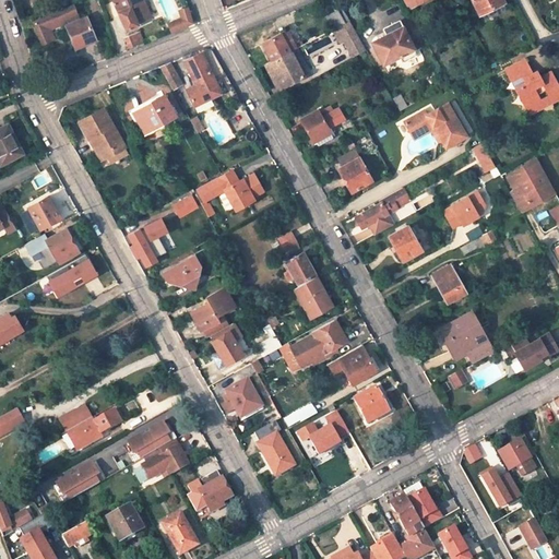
[(113,0),(126,28),(138,24),(137,22),(151,16),(143,0),(142,0),(141,0),(113,0)]
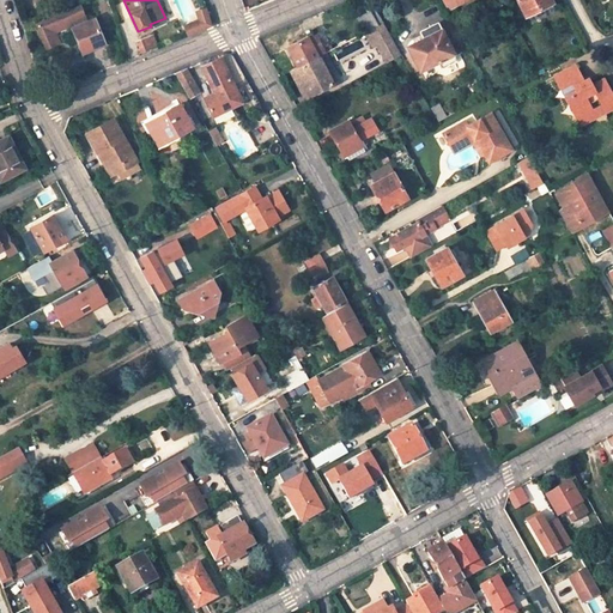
[(517,0),(526,16),(553,1),(551,0),(517,0)]
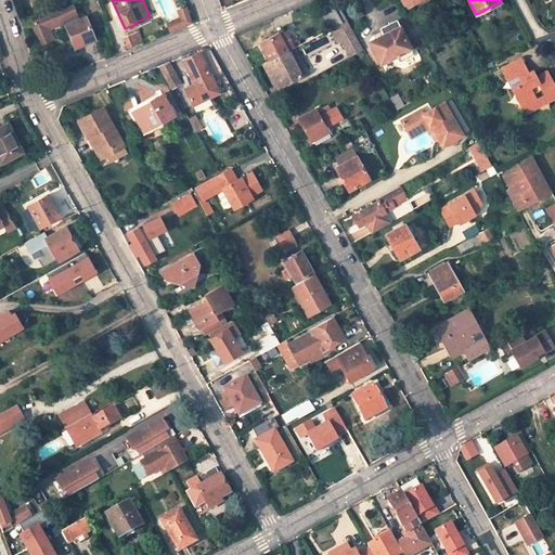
[(95,39),(86,15),(79,18),(73,4),(34,22),(43,43),(54,38),(50,28),(54,26),(55,28),(60,26),(60,24),(65,22),(75,47),(95,39)]
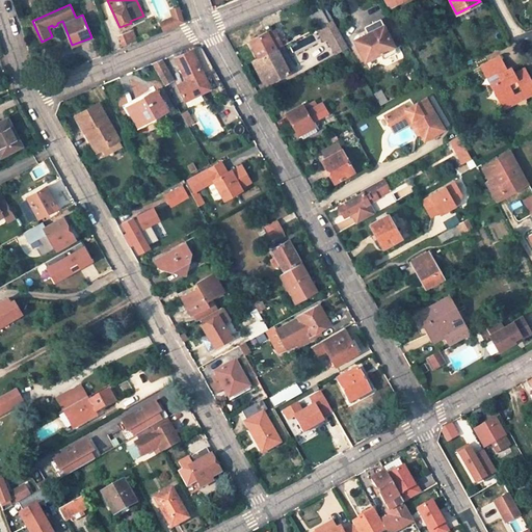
[(170,9),(175,25),(184,22),(179,6),(170,9)]
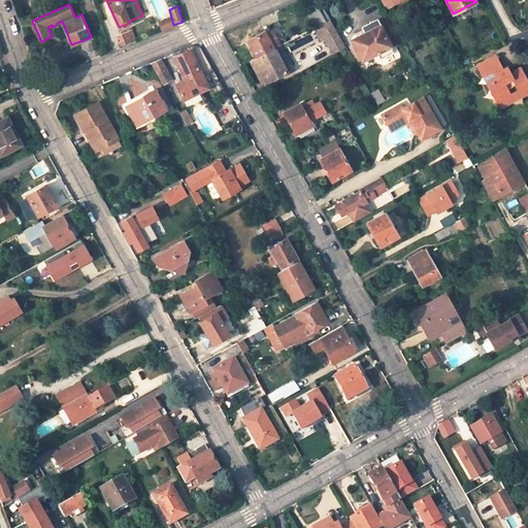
[(326,22),(320,10),(308,17),(315,28),(326,22)]
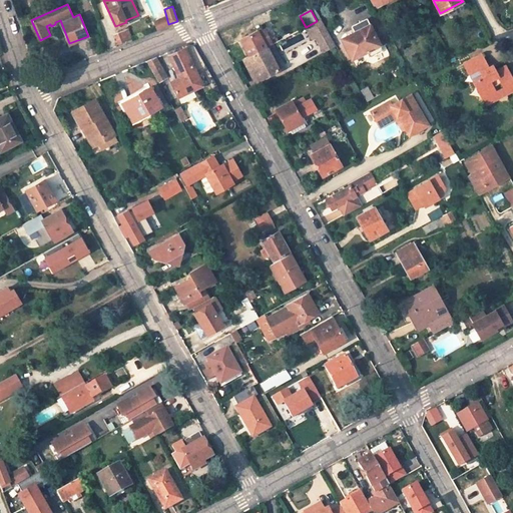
[(323,32),(317,21),(306,27),(313,38),(323,32)]
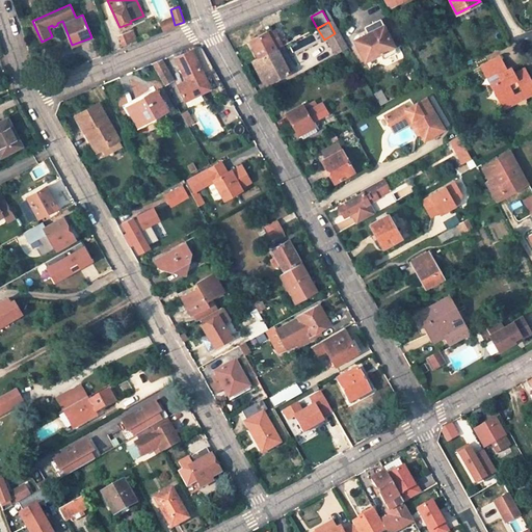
[(383,26),(354,41),(365,61),(394,47),(383,26)]
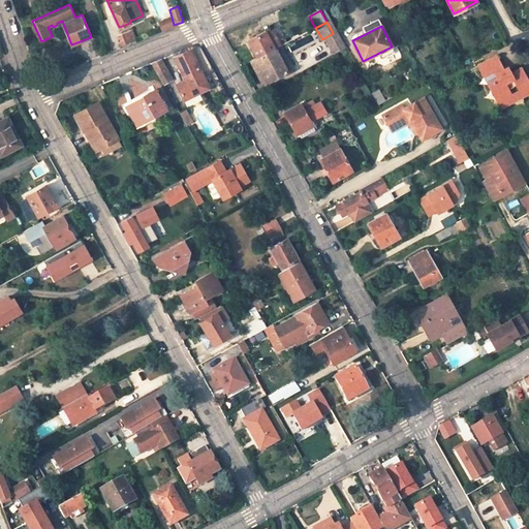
[(281,45),(272,28),(248,40),(257,58),(281,45)]
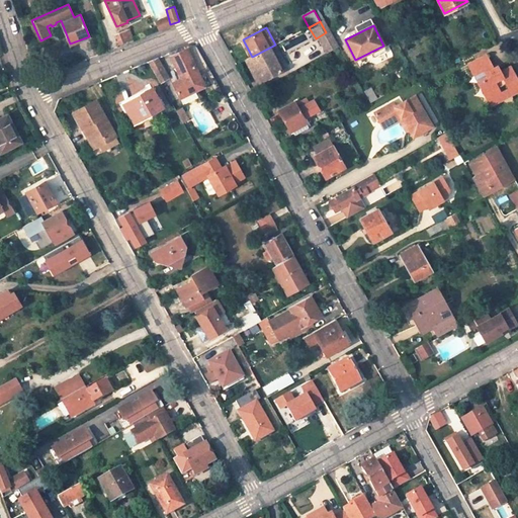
[(134,39),(128,28),(116,33),(120,45),(134,39)]
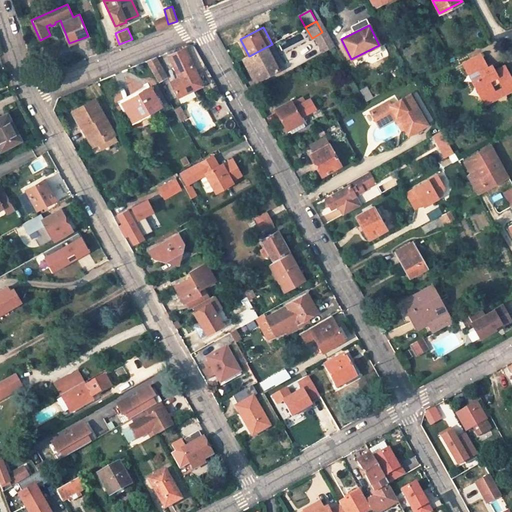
[(245,58),(257,81),(278,70),(272,59),(278,56),(272,44),(249,56),(245,58)]
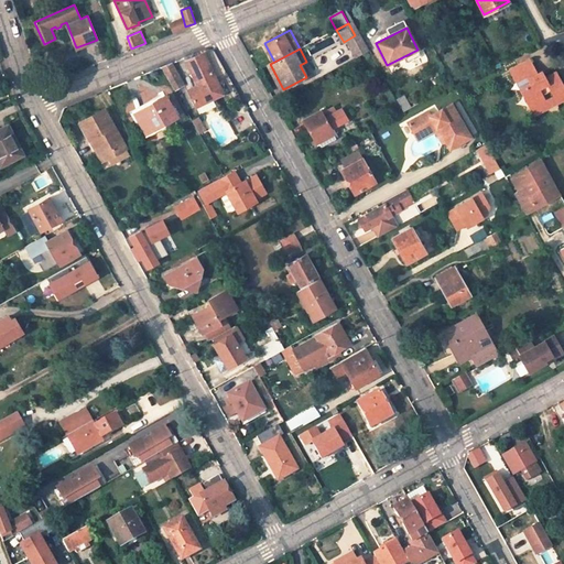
[(187,97),(194,110),(221,97),(201,55),(186,62),(199,87),(201,91),(187,97)]
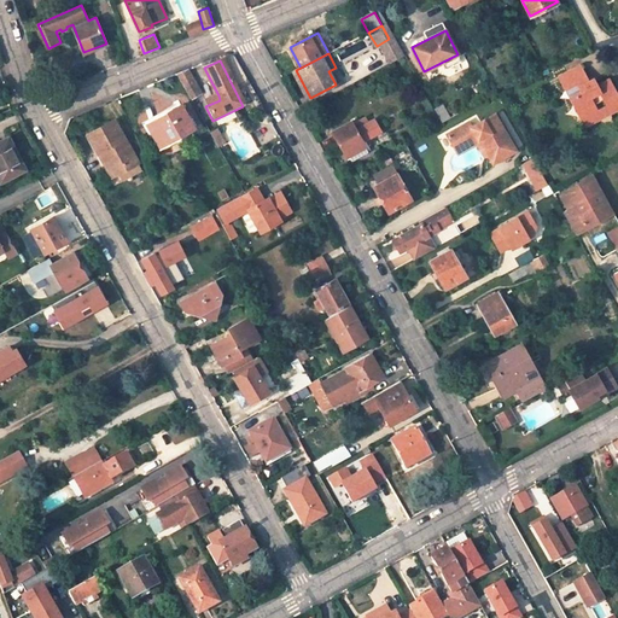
[(582,65),(560,76),(567,89),(577,85),(582,92),(571,97),(584,121),(599,114),(598,110),(594,104),(605,99),(607,105),(611,112),(617,108),(617,94),(610,79),(598,85),(594,88),(590,82),(582,65)]
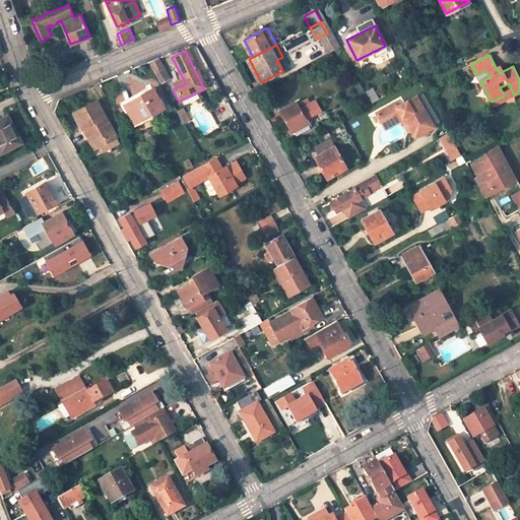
[(170,78),(159,61),(163,59),(161,57),(149,62),(161,83),(170,78)]
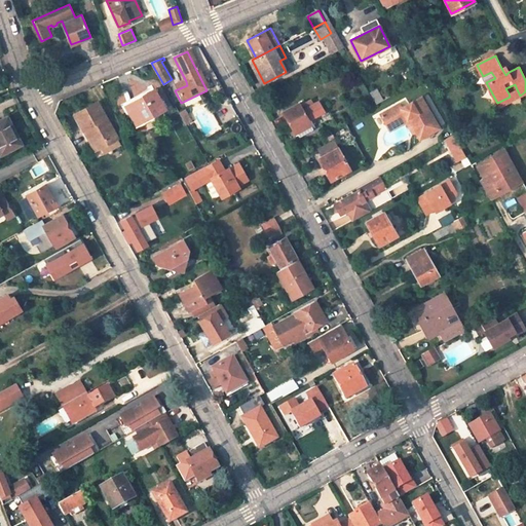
[(291,69),(286,58),(279,61),(286,72),(291,69)]
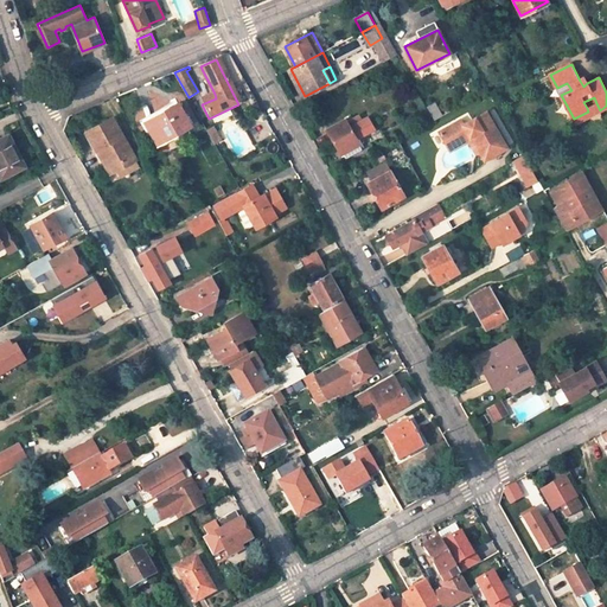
[(391,93),(374,103),(379,113),(397,103),(391,93)]
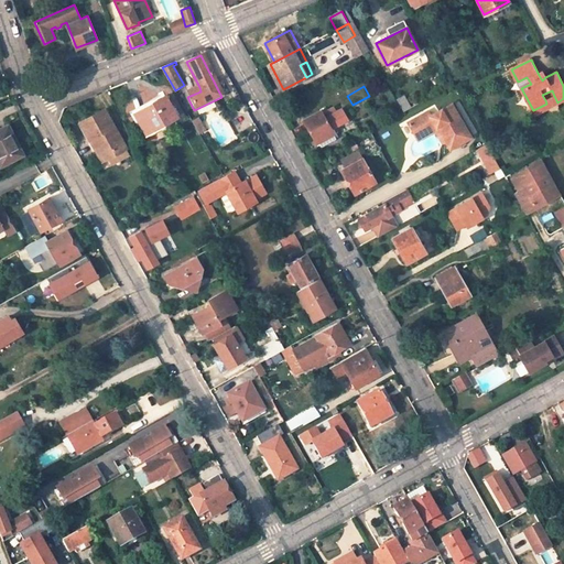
[(186,94),(187,97),(201,91),(199,87),(186,94)]
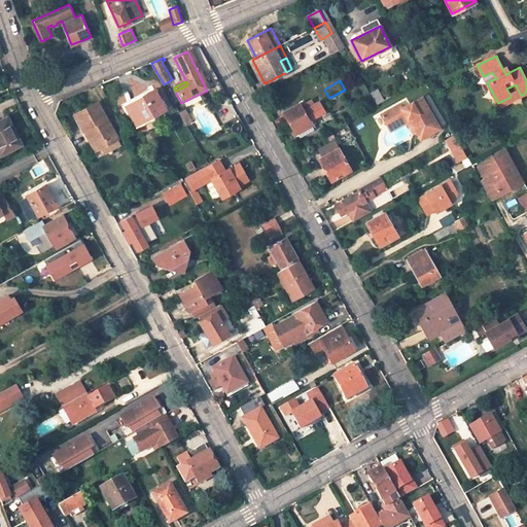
[(154,90),(126,106),(136,126),(166,109),(154,90)]
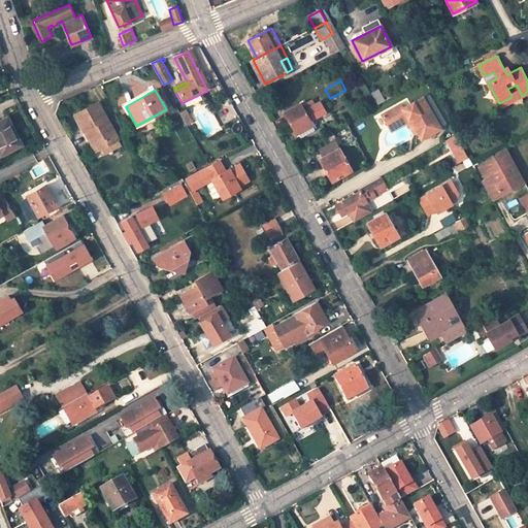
[(514,100),(522,96),(519,90),(510,94),(512,97),(514,100)]
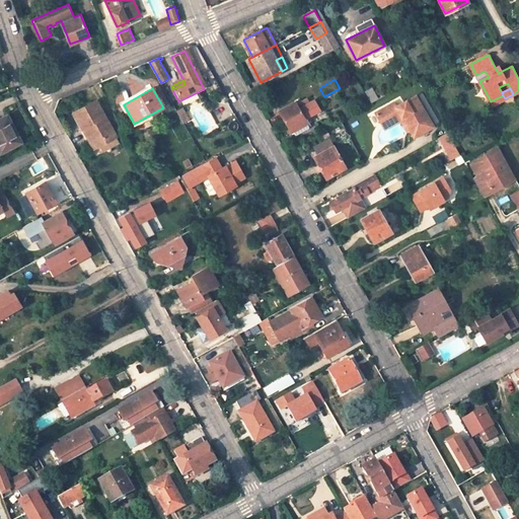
[(433,127),(417,94),(396,105),(394,101),(375,112),(381,124),(400,114),(405,116),(412,127),(411,128),(411,129),(415,137),(433,127)]
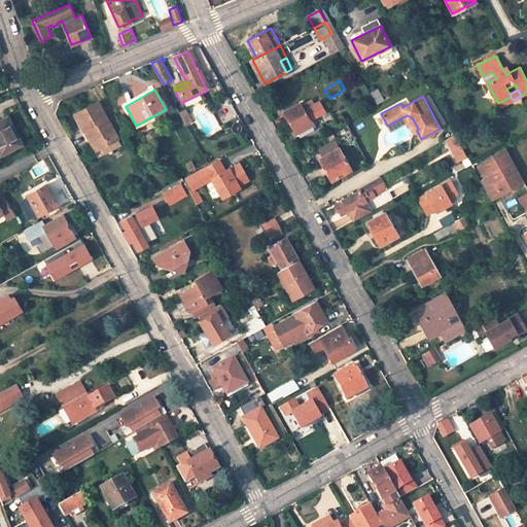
[(498,103),(499,107),(513,100),(511,97),(498,103)]
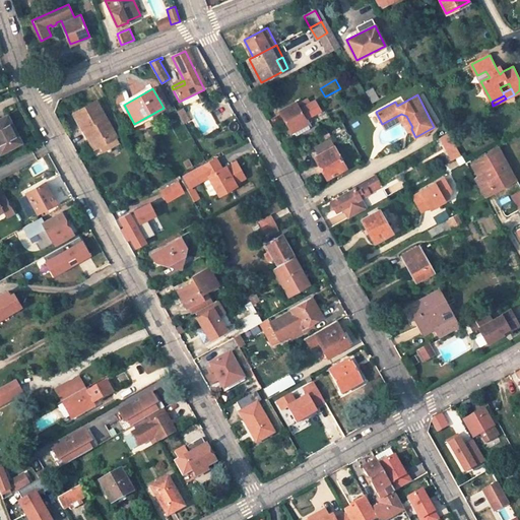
[(296,102),(279,111),(291,132),(294,131),(296,135),(313,126),(306,115),(309,114),(310,117),(321,111),(315,101),(310,104),(307,99),(297,105),(296,102)]
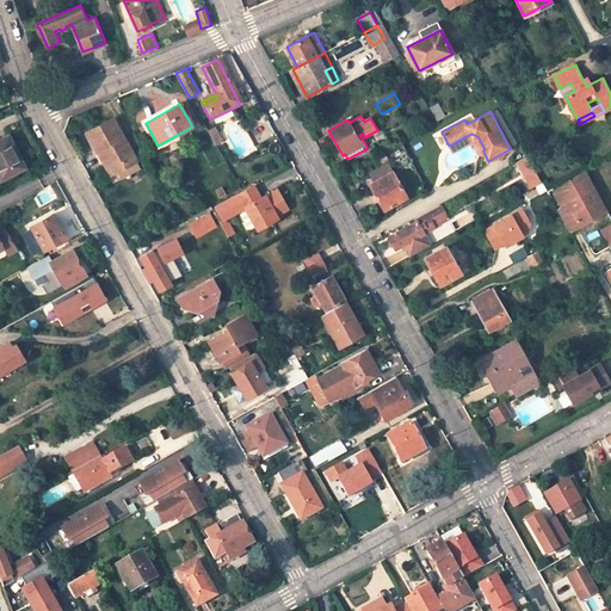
[(136,161),(113,118),(86,133),(97,152),(99,150),(112,174),(117,172),(136,161)]
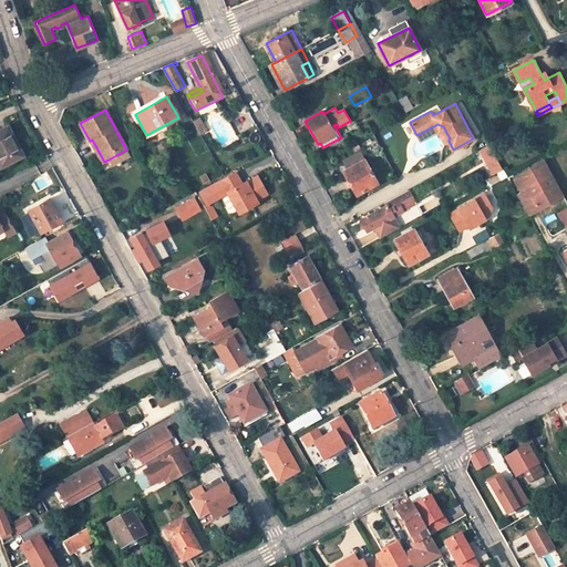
[(207,132),(203,123),(196,127),(200,135),(207,132)]
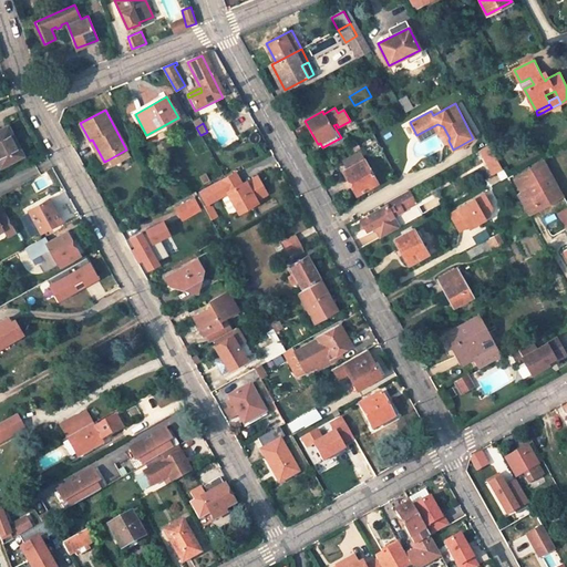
[(437,124),(416,135),(420,141),(437,131),(444,143),(449,141),(449,140),(450,138),(443,126),(437,124)]
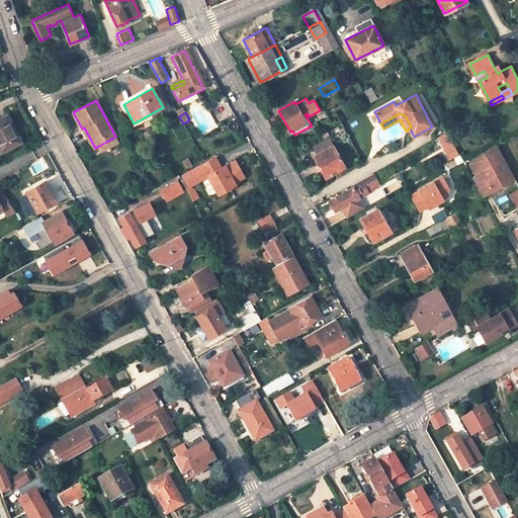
[(21,142),(8,115),(0,118),(0,152),(0,153),(21,142)]
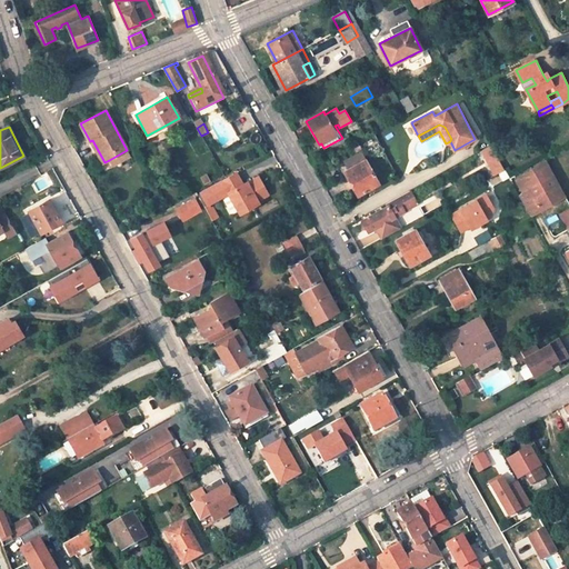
[(357,143),(350,148),(353,153),(360,149),(357,143)]
